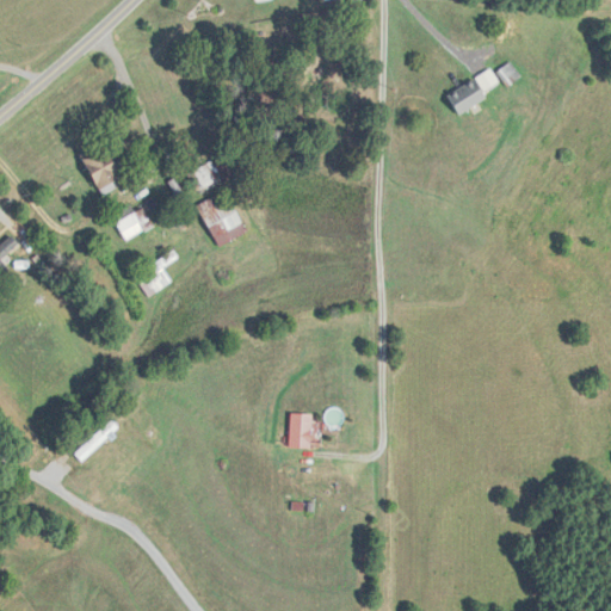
[(523,76),(512,62),(499,72),(508,86),(523,76)]
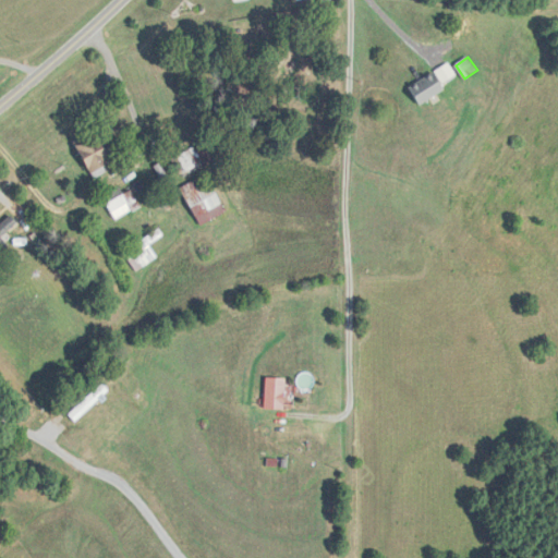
[(411,87),(421,105),(446,89),(436,73),(411,87)]
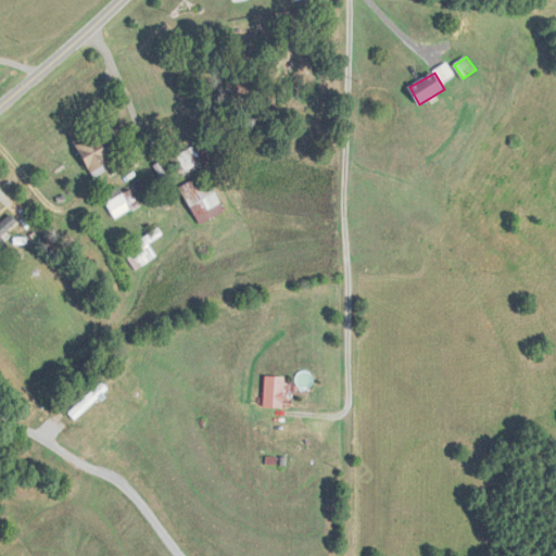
[(113,161),(98,134),(77,144),(92,173),(113,161)]
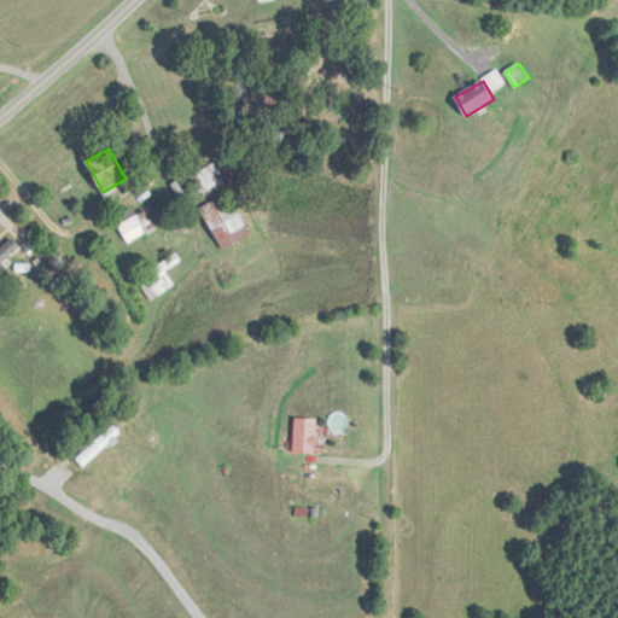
[(215,164),(193,175),(203,193),(237,178),(229,161),(216,167),(215,164)]
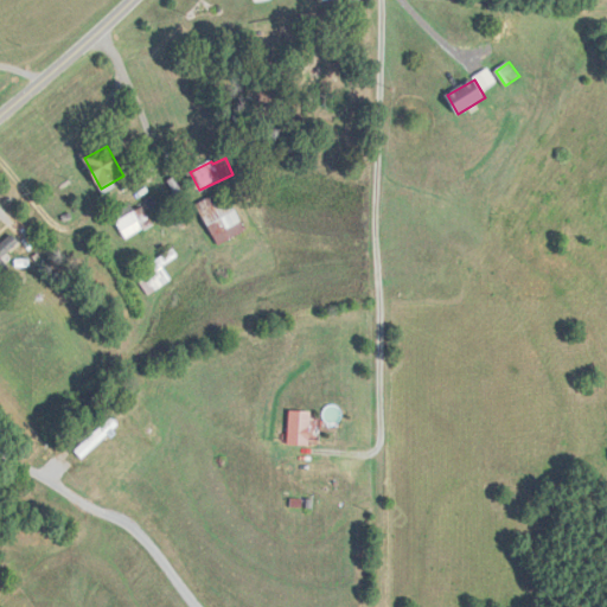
[(246,232),(227,190),(198,203),(217,246),(246,232)]
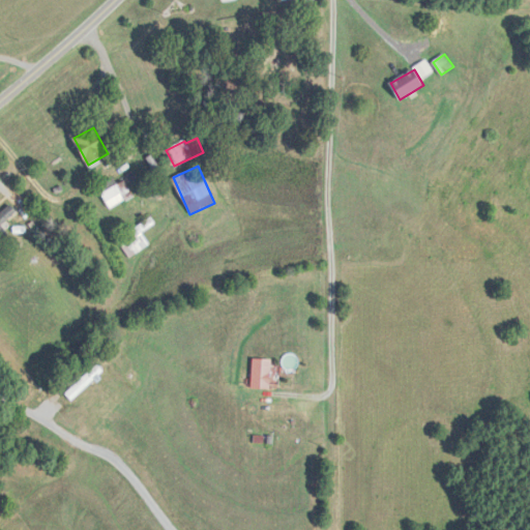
[(0,211),(0,239),(6,234),(0,226),(18,211),(10,203),(0,211)]
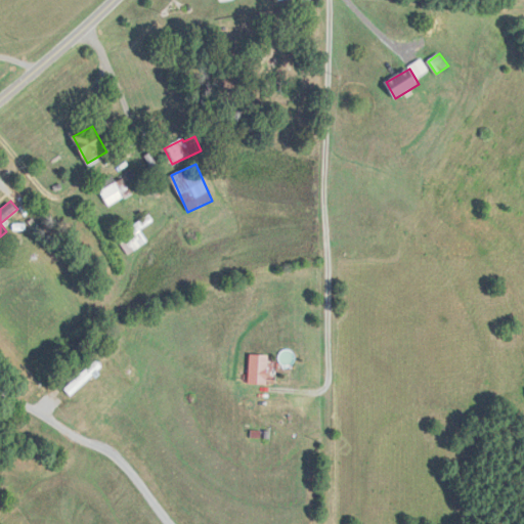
[(149,242),(141,230),(155,221),(149,214),(117,237),(130,255),(149,242)]
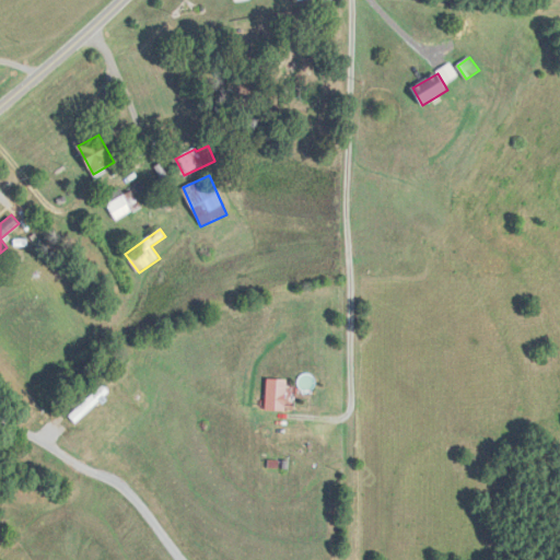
[(267,410),(287,410),(287,378),(267,378),(267,410)]
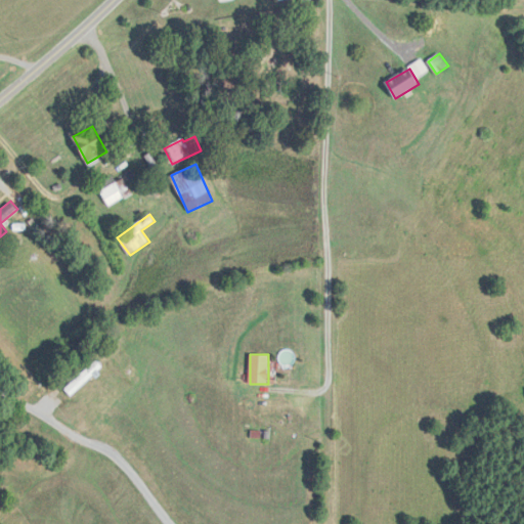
[(103,366),(96,359),(67,390),(73,397),(103,366)]
